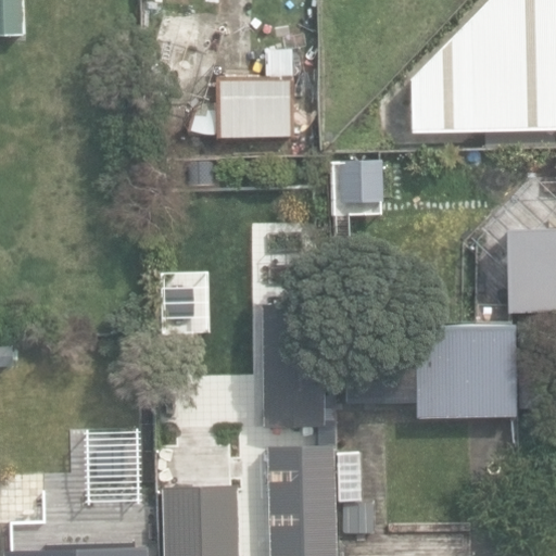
[(0,0),(0,33),(26,32),(24,0),(0,0)]
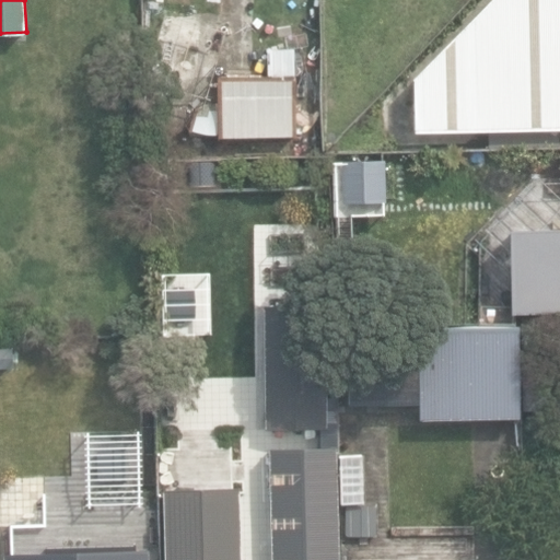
[(413,133),(559,130),(559,0),(490,0),(412,77),(413,133)]
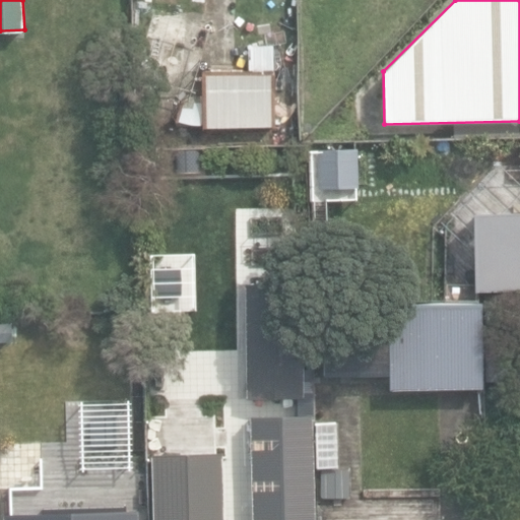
[(145,19),(145,78),(187,77),(186,19),(145,19)]
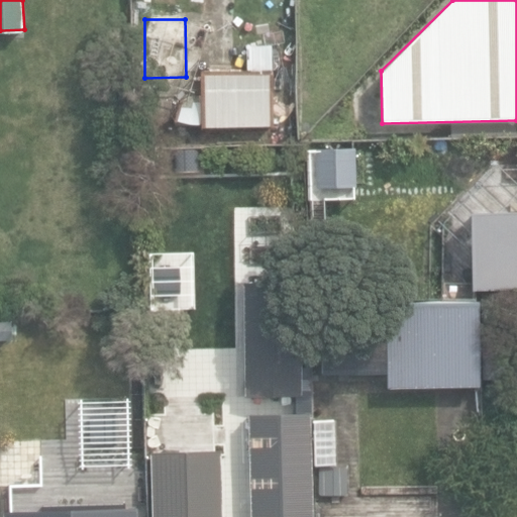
[(176,93),(176,125),(274,124),(274,74),(203,75),(203,78),(187,78),(188,93),(176,93)]
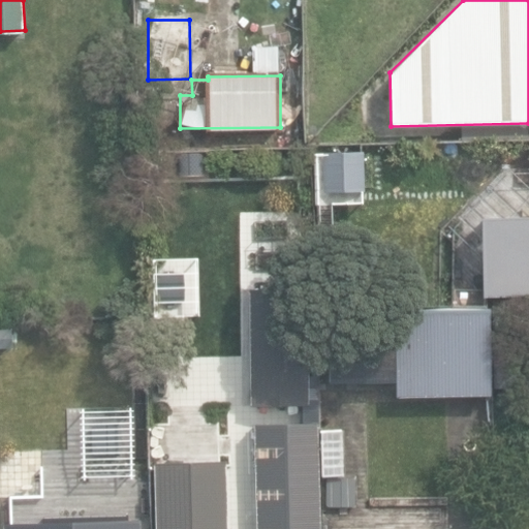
[(323,194),(366,193),(366,152),(323,152),(323,194)]
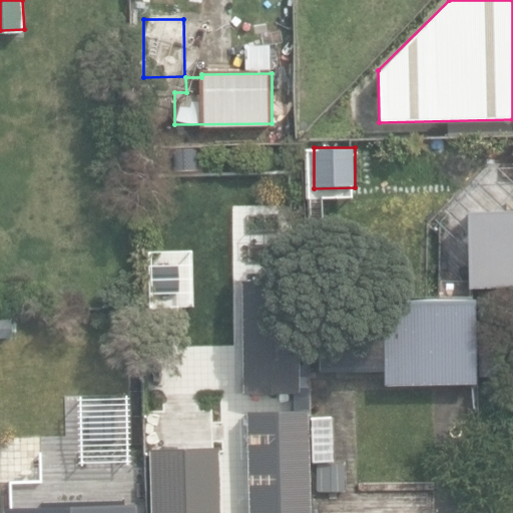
[(469,290),(512,289),(512,215),(467,217),(469,290)]
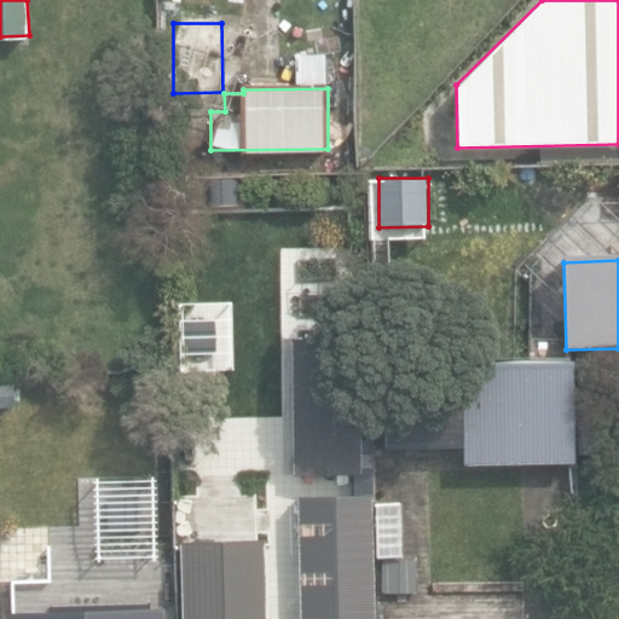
[(295,337),(298,474),(364,473),(362,336),(295,337)]
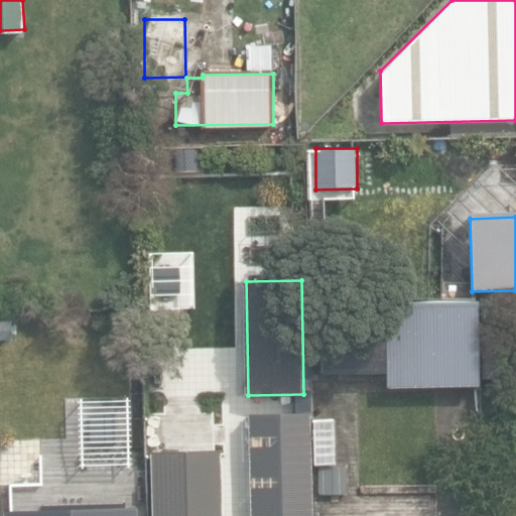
[(480,301),(481,381),(512,381),(511,349),(503,349),(503,331),(480,301)]
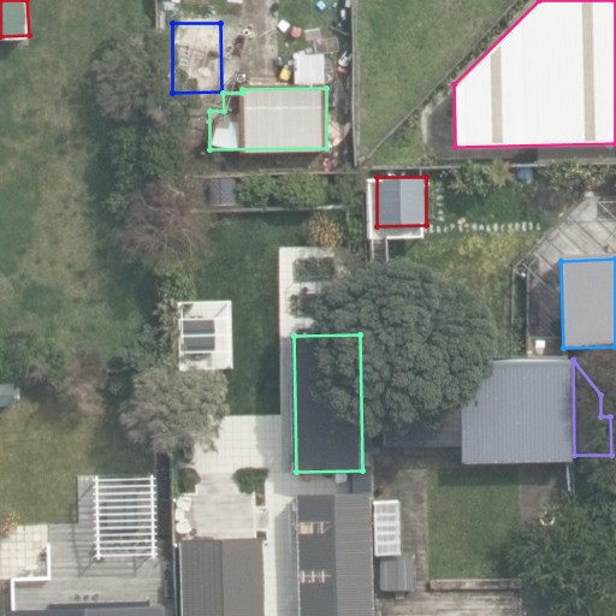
[(465,363),(466,454),(573,451),(570,361),(465,363)]
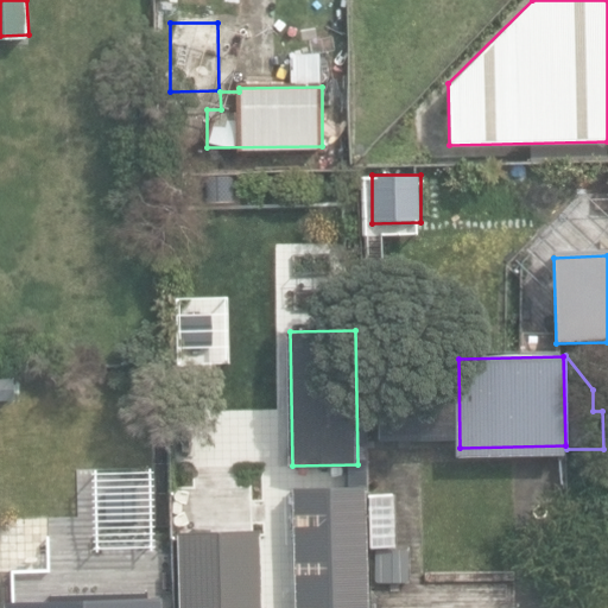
[(0,398),(16,398),(14,374),(0,373),(0,398)]
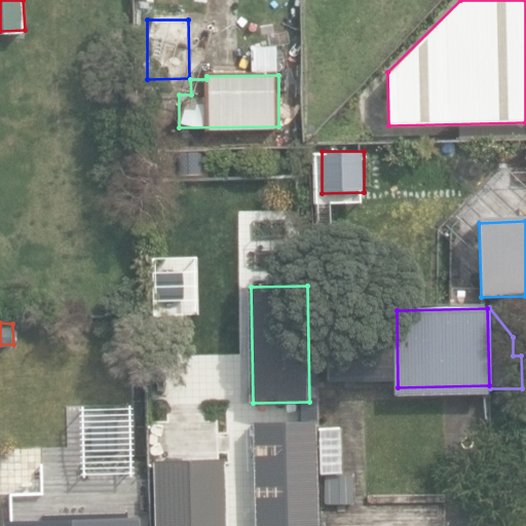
[(275,433),(277,525),(322,525),(320,431),(275,433)]
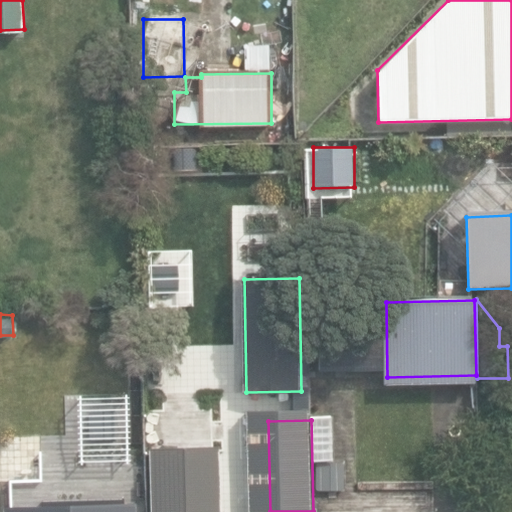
[(223,511),(222,447),(152,449),(153,511),(223,511)]
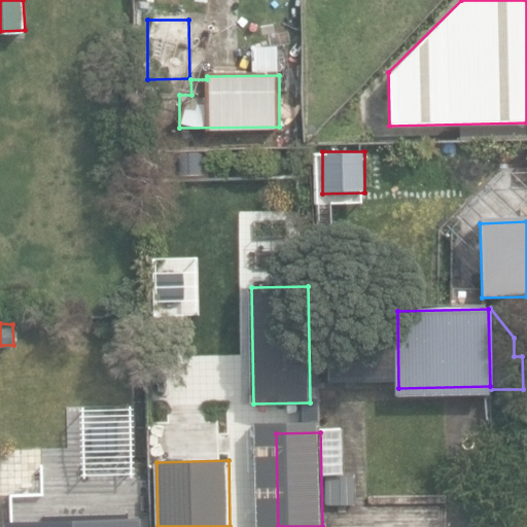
[(0,479),(0,526),(38,526),(38,479),(0,479)]
